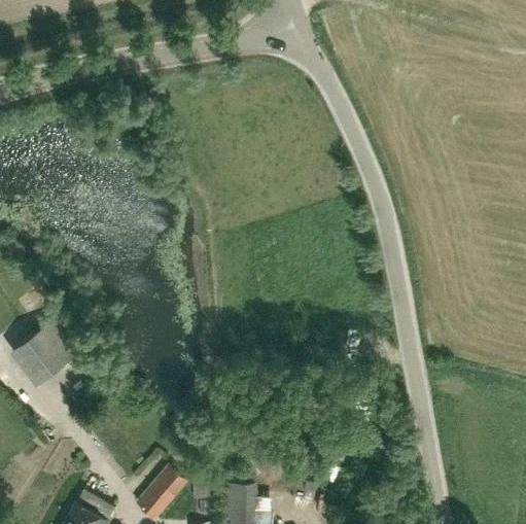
[(35,385),(79,351),(55,317),(8,351),(35,385)]
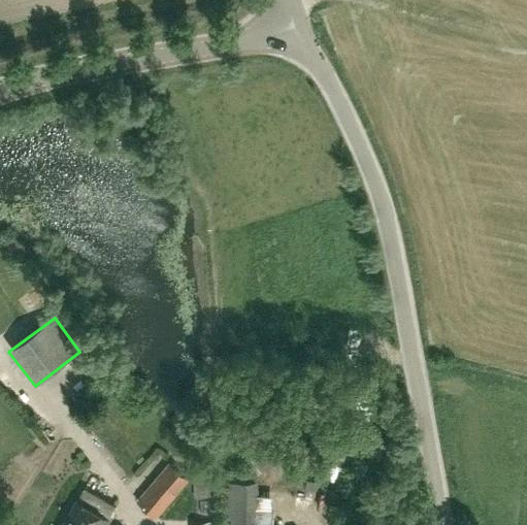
[(194,499),(213,498),(210,458),(196,458),(196,473),(192,473),(194,499)]
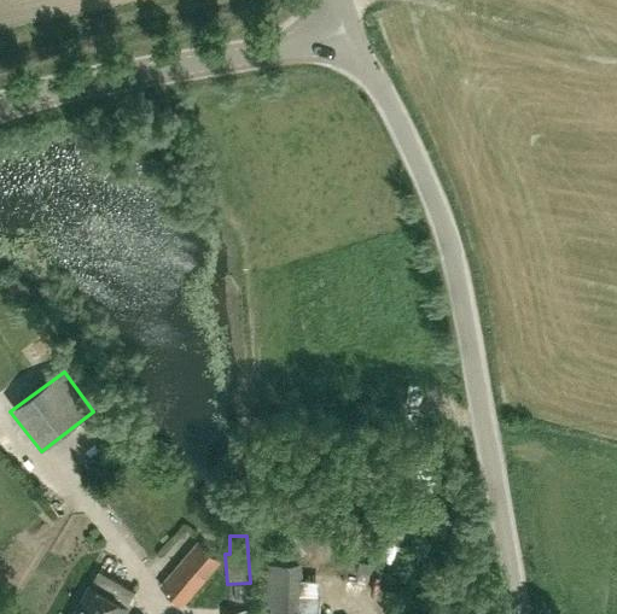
[(181,609),(221,563),(196,543),(158,589),(181,609)]
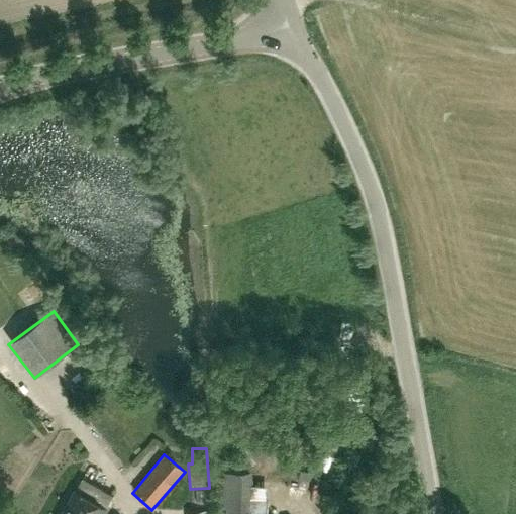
[(252,513),(252,474),(216,474),(216,513),(252,513)]
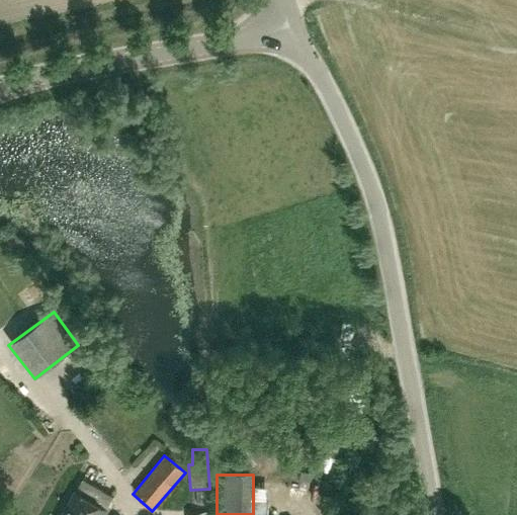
[(111,497),(81,481),(75,493),(73,493),(61,514),(103,514),(106,510),(105,510),(111,497)]
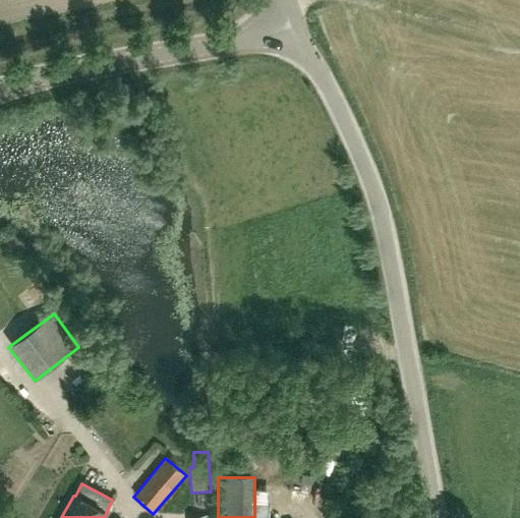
All buildings are outlined.
